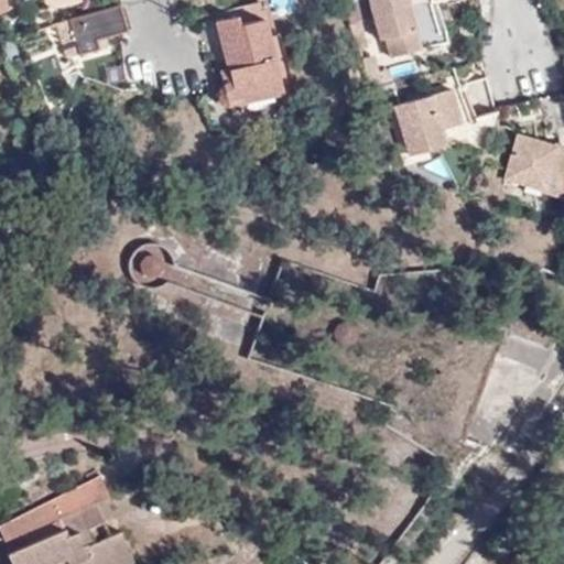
[(7,0),(0,0),(0,13),(11,9),(7,0)]
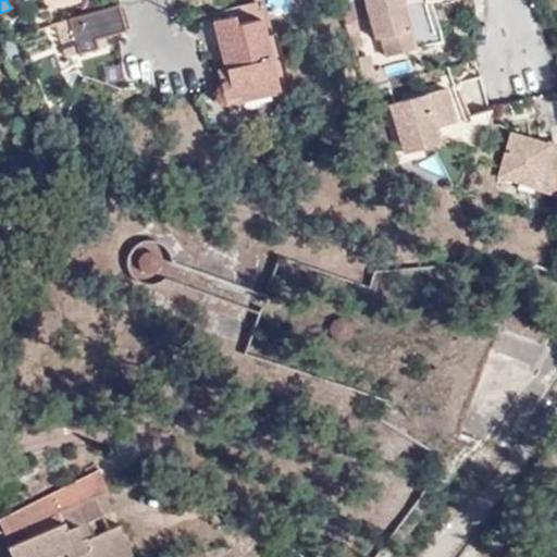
[(399,0),(362,0),(372,36),(379,34),(383,54),(412,47),(399,0)]
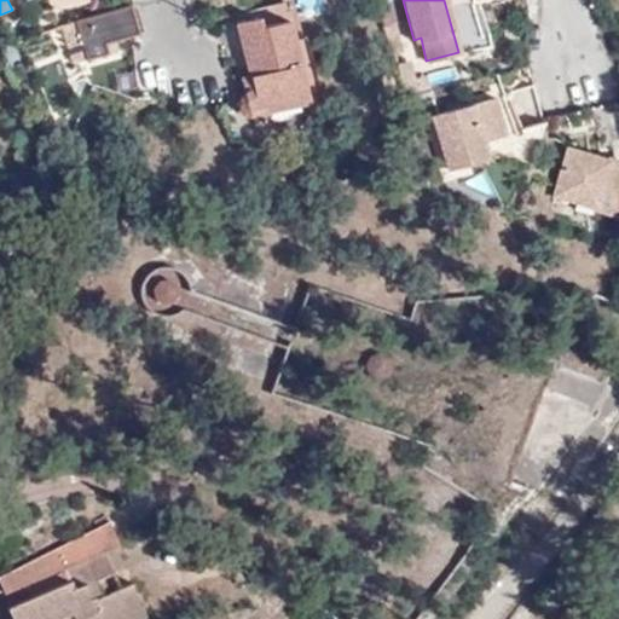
[(138,34),(131,4),(75,21),(85,59),(105,53),(104,46),(138,34)]
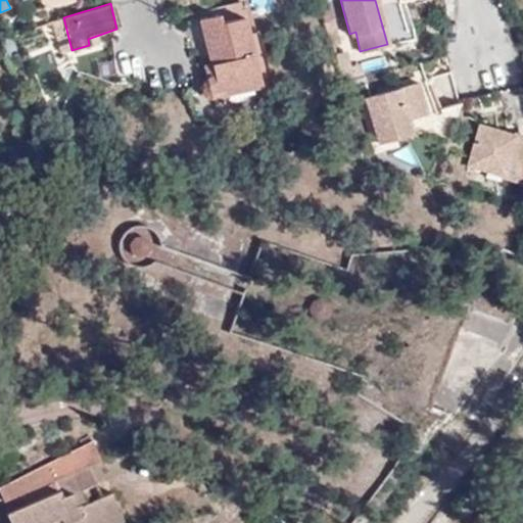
[(221,22),(219,14),(200,19),(214,72),(204,74),(210,94),(227,90),(228,94),(263,84),(245,16),(221,22)]
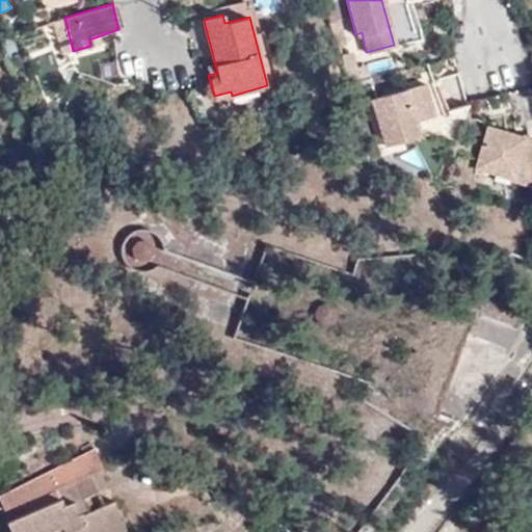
[(369,71),(345,76),(346,79),(369,74),(369,71)]
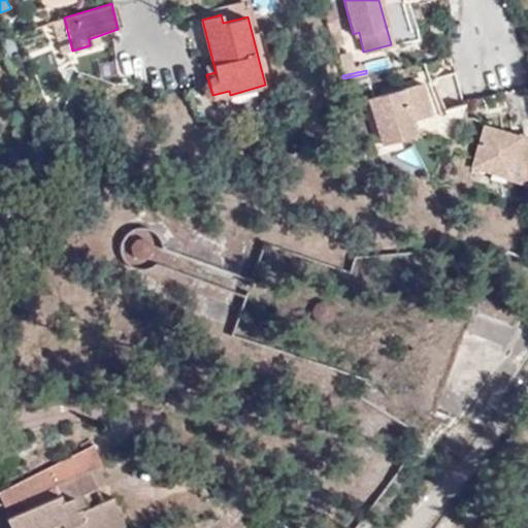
[(436,107),(460,101),(460,99),(453,71),(426,78),(436,107)]
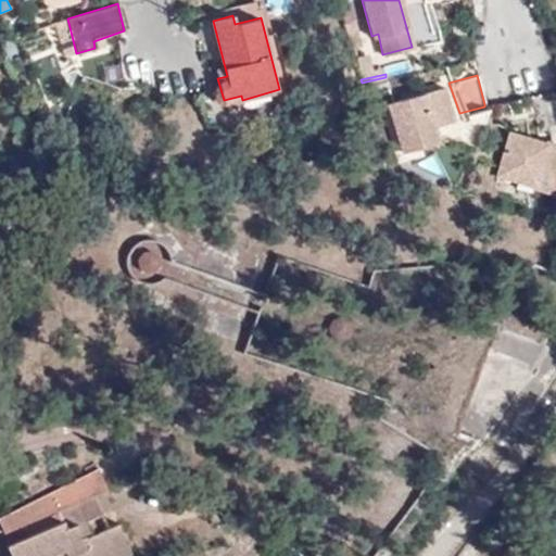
[(401,150),(419,144),(415,130),(431,125),(452,118),(442,85),(387,101),(401,150)]
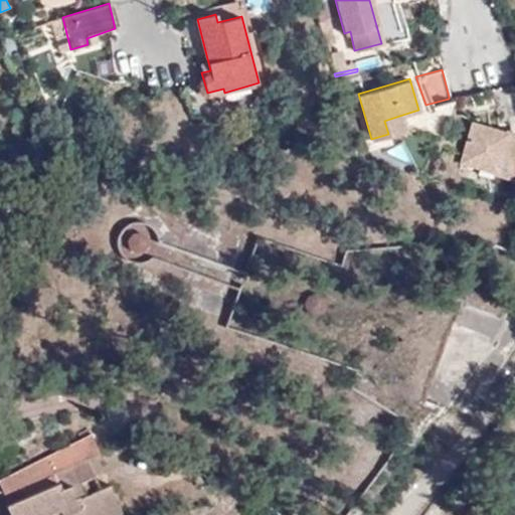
[(384,121),(388,134),(403,130),(399,116),(384,121)]
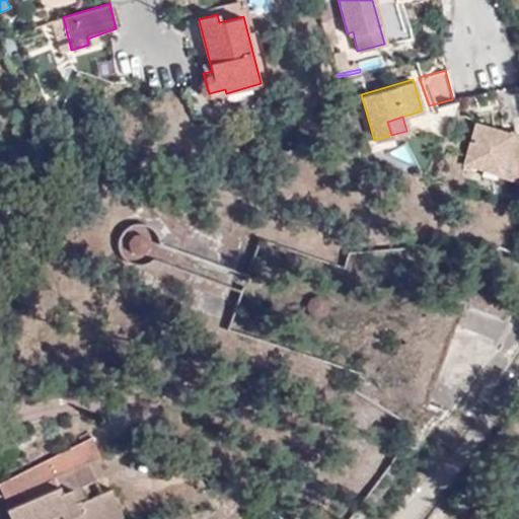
[(518,145),(508,141),(510,134),(475,123),(464,156),(498,167),(495,174),(495,176),(518,183),(518,145)]
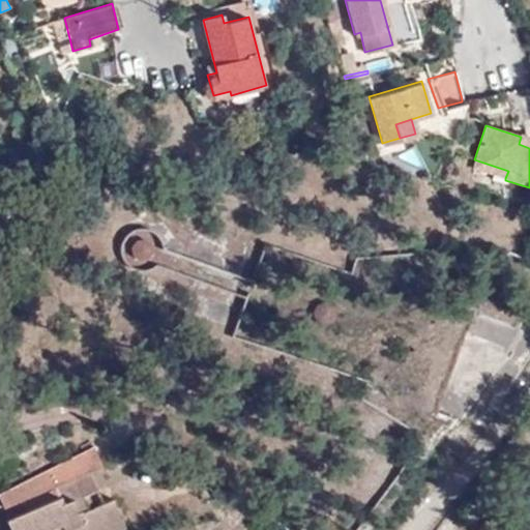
[(529,140),(521,137),(519,144),(529,148),(529,140)]
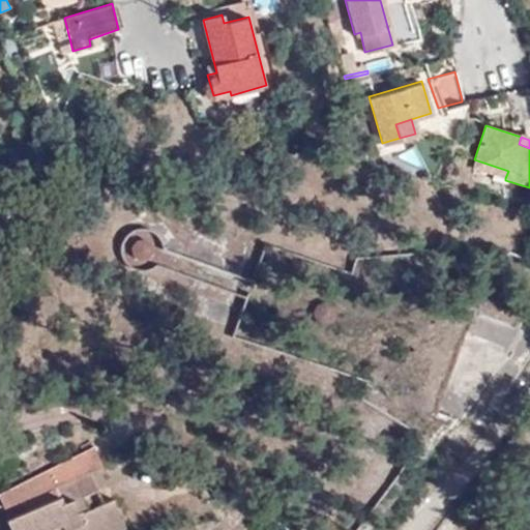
[(508,171),(474,159),(471,166),(505,178),(508,171)]
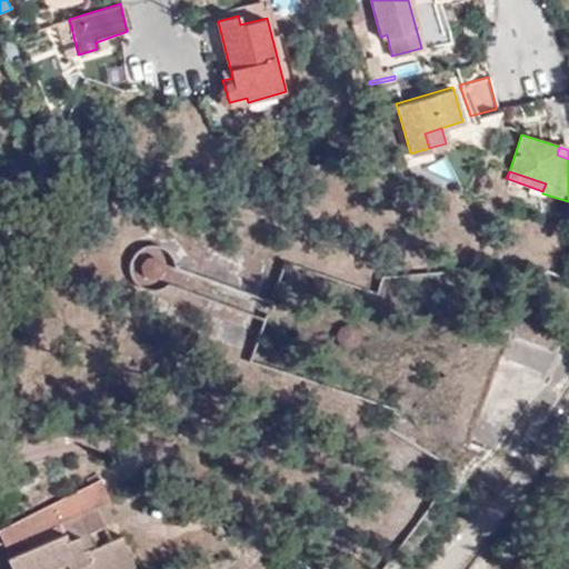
[(141,267),(141,270),(143,273),(147,276),(150,277),(155,277),(158,276),(161,273),(162,270),(163,266),(162,261),(160,258),(157,256),(151,255),(148,256),(145,258),(142,261),(141,262),(141,267)]
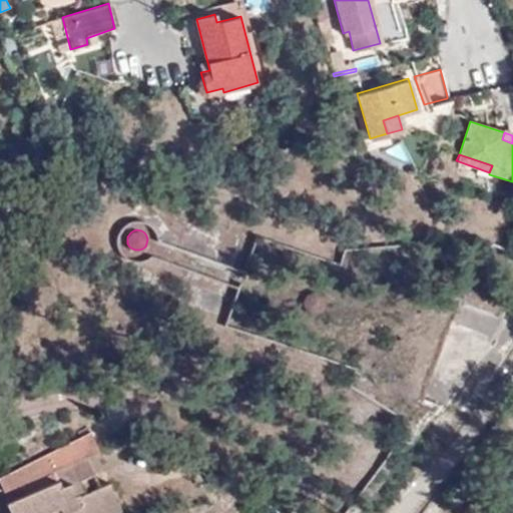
[(0,478),(0,480),(6,493),(56,472),(60,481),(7,505),(10,512),(114,512),(121,510),(110,483),(87,494),(82,479),(95,473),(89,458),(100,453),(92,433),(0,478)]
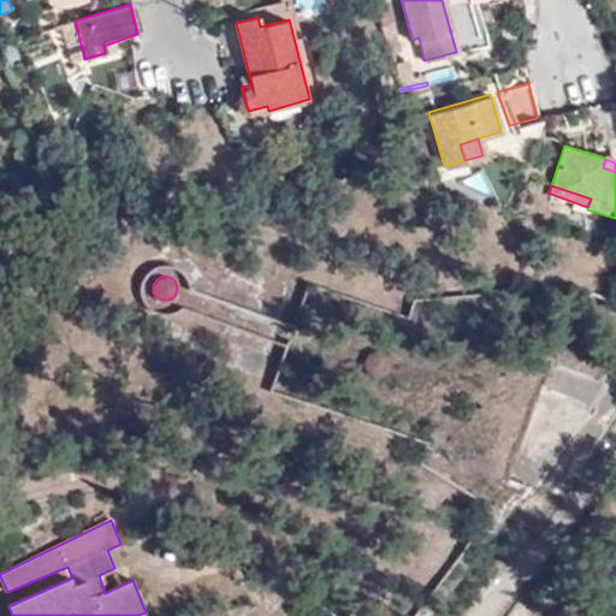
[(67,567),(7,592),(4,594),(9,606),(72,578),(67,567)]
